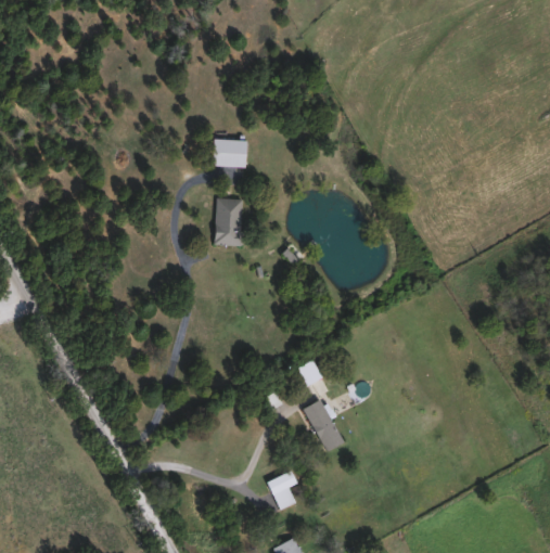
[(214,166),(214,140),(247,140),(246,167),(214,166)]
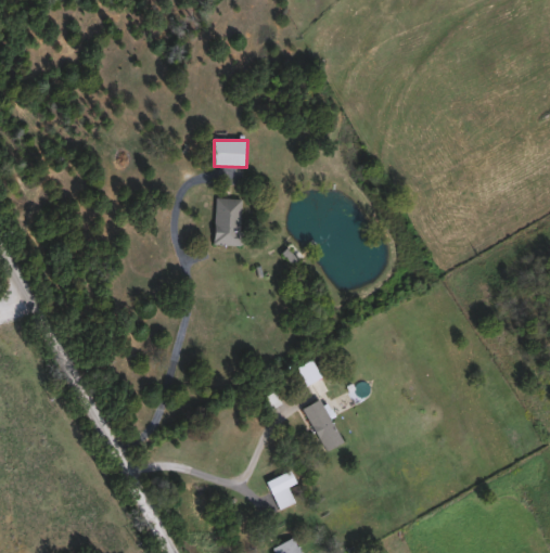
[(244,246),(217,245),(217,198),(244,200),(244,246)]
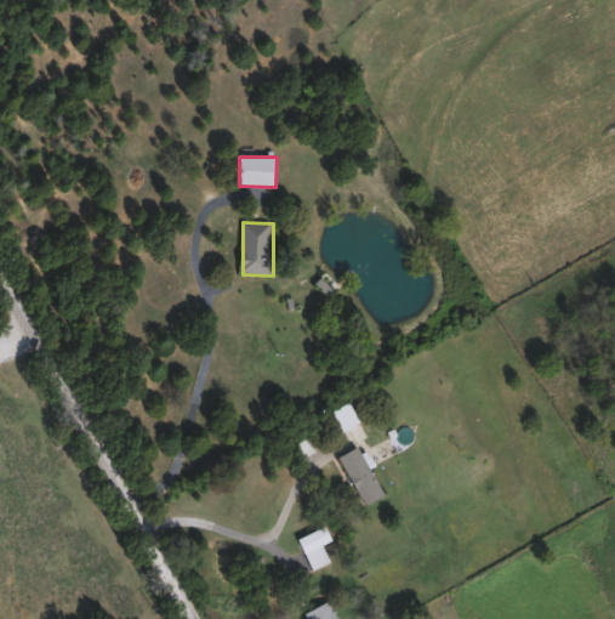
[(375,504),(347,454),(359,448),(386,498),(375,504)]
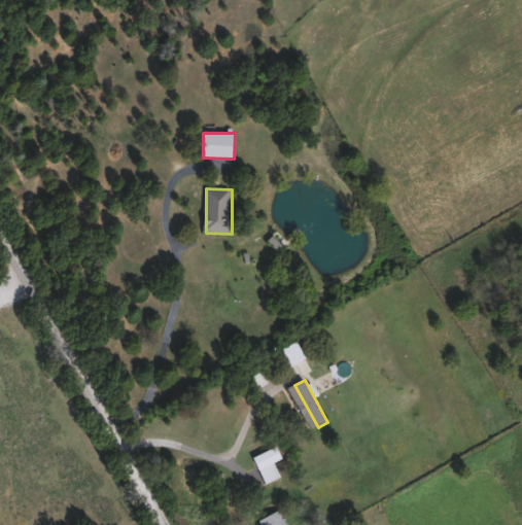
[(249,447),(264,441),(268,451),(277,447),(282,459),(275,463),(281,478),(266,484),(249,447)]
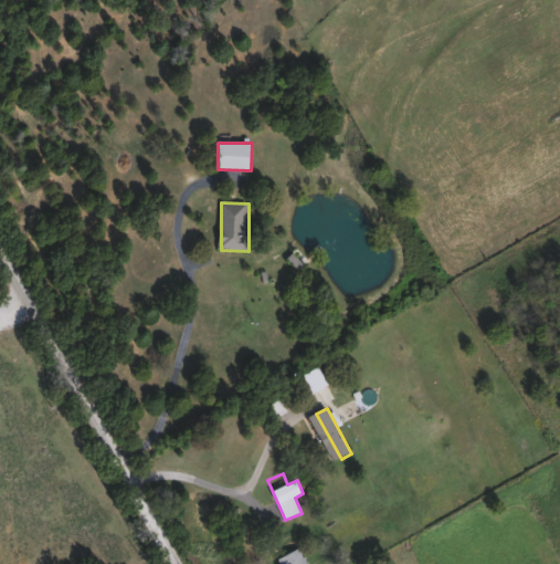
[(282,563),(280,559),(299,547),(307,563),(282,563)]
